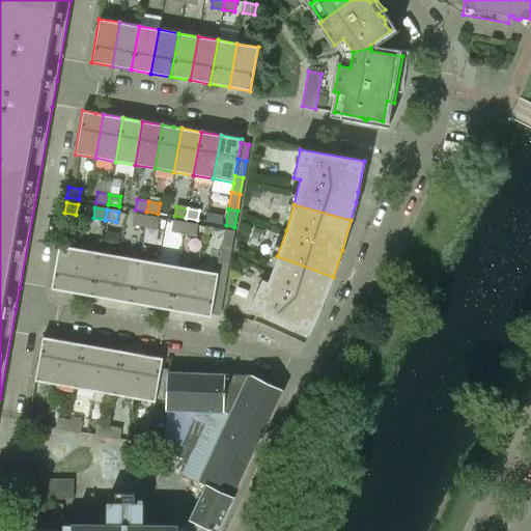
[(145,216),(134,214),(132,224),(144,226),(145,216)]
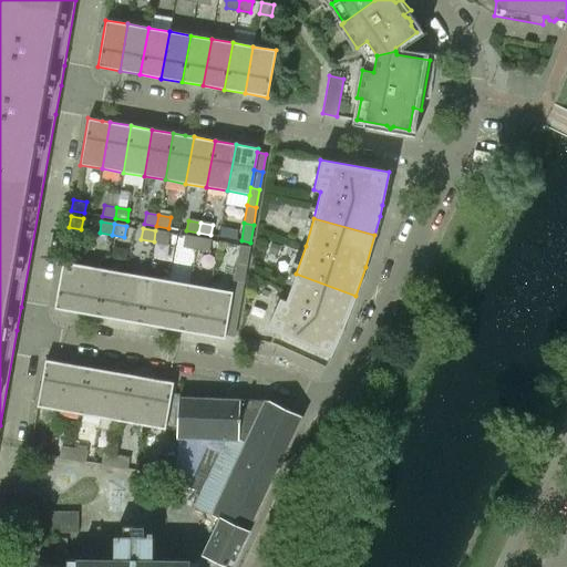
[(168,233),(155,230),(154,241),(166,244),(168,233)]
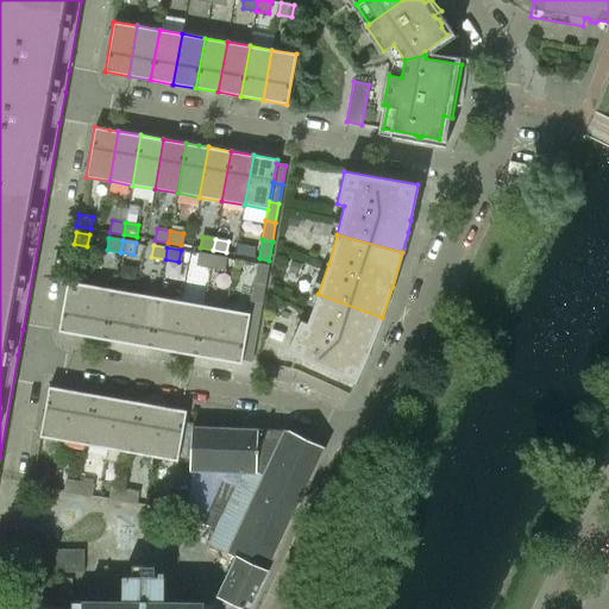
[(212,256),(199,253),(196,265),(211,268),(212,256)]
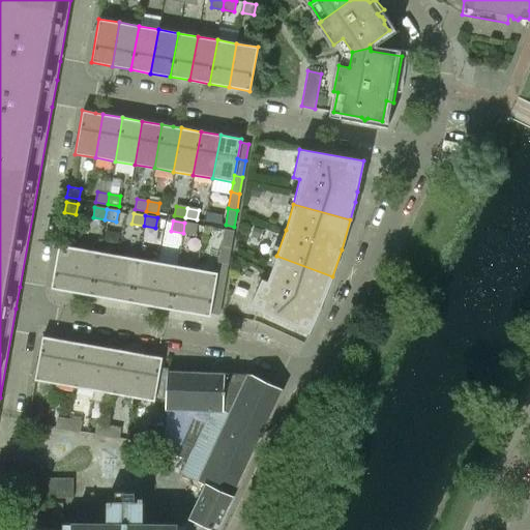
[(196,225),(184,223),(183,233),(195,235),(196,225)]
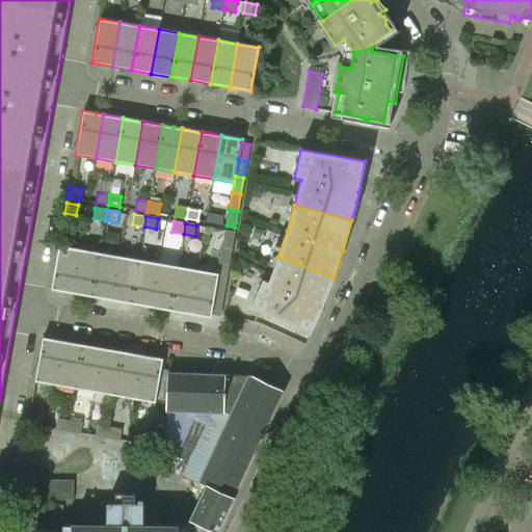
[(231,248),(234,232),(225,231),(222,247),(231,248)]
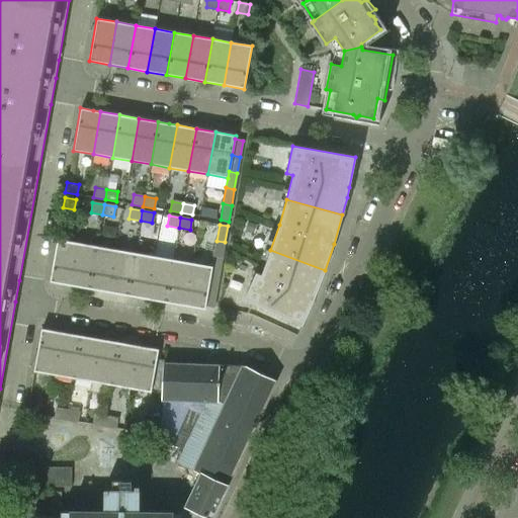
[(77,243),(57,239),(50,282),(70,285),(77,243)]
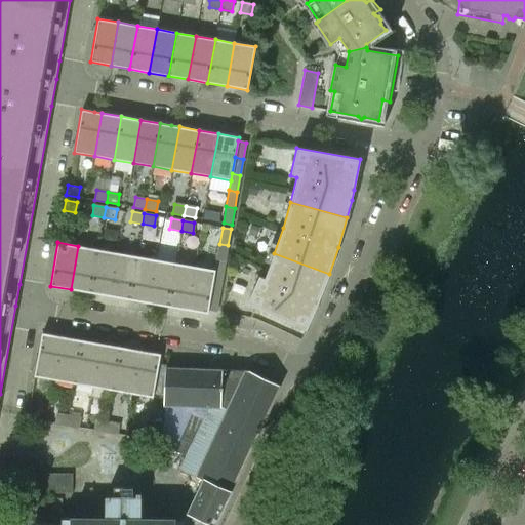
[(216,311),(228,245),(219,244),(214,270),(208,310),(216,311)]
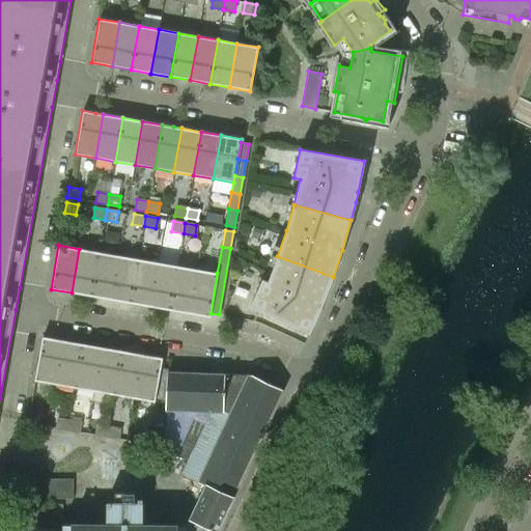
[(199,252),(184,248),(182,261),(197,264),(199,252)]
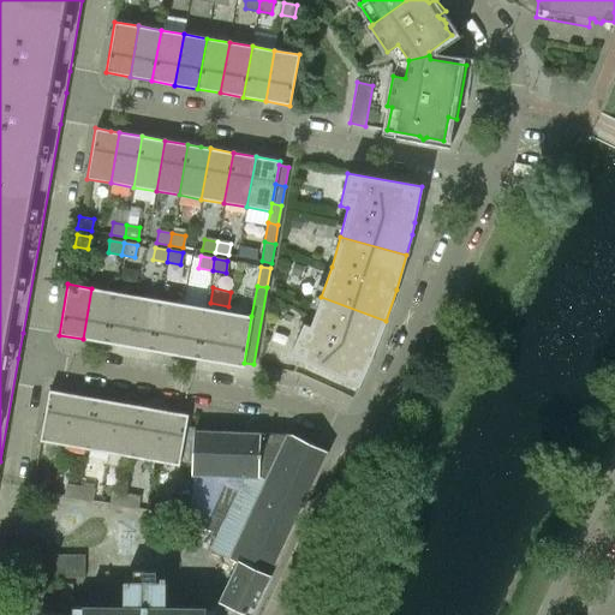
[(114,292),(91,288),(83,339),(106,342),(114,292)]
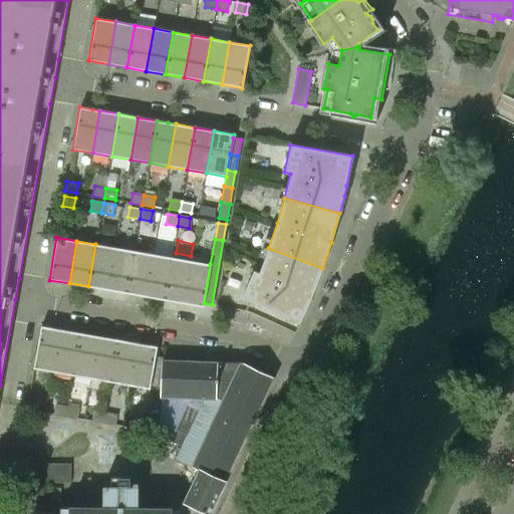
[(114,247),(95,244),(88,286),(107,290),(114,247)]
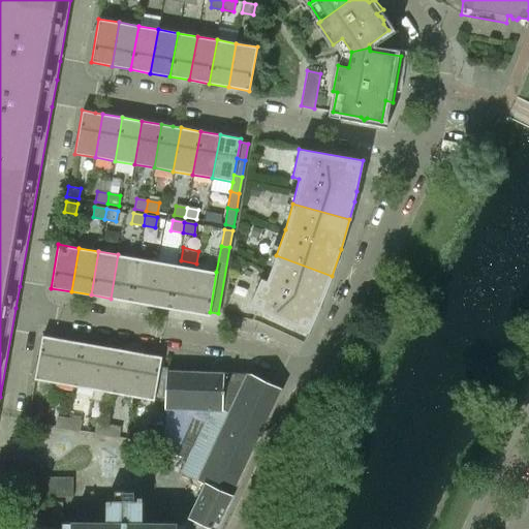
[(137,258),(118,254),(111,299),(130,302),(137,258)]
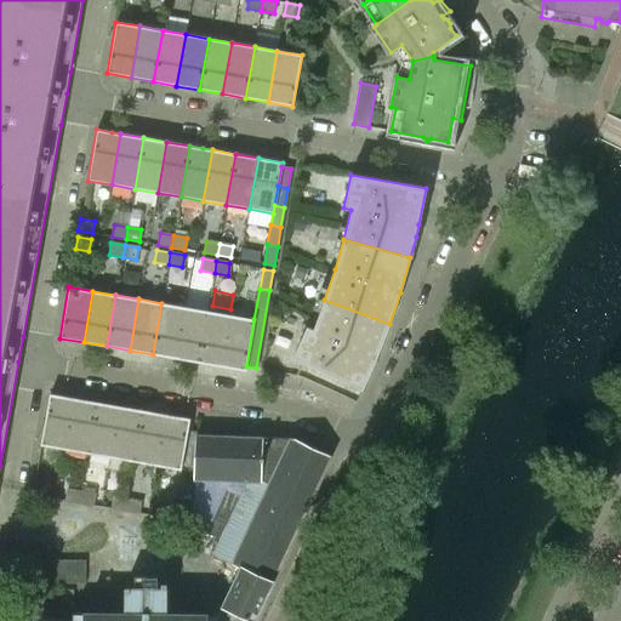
[(377,355),(389,324),(324,300),(313,329),(306,326),(292,358),(363,389),(377,355)]
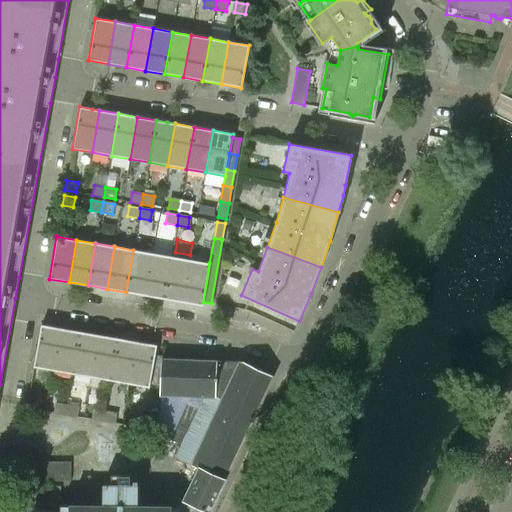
[(152,253),(133,250),(126,292),(144,296),(152,253)]
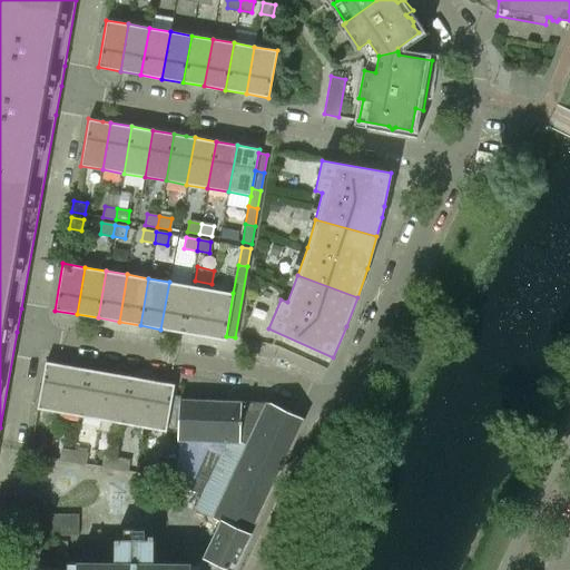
[(190,285),(169,282),(160,330),(182,333),(190,285)]
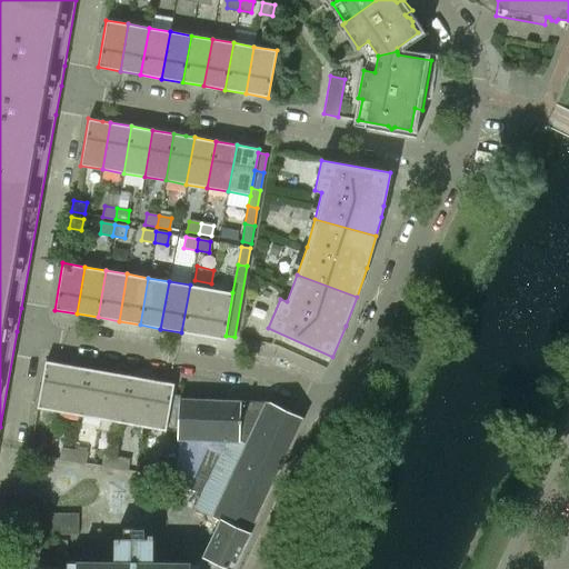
[(211,289),(190,285),(181,332),(202,336),(211,289)]
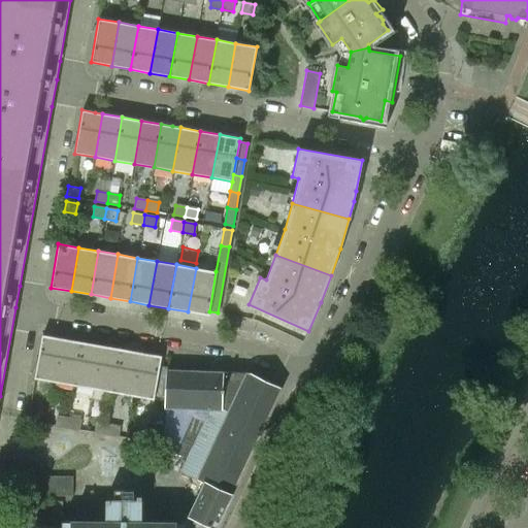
[(209,311),(216,271),(196,268),(188,311),(208,316),(209,311)]
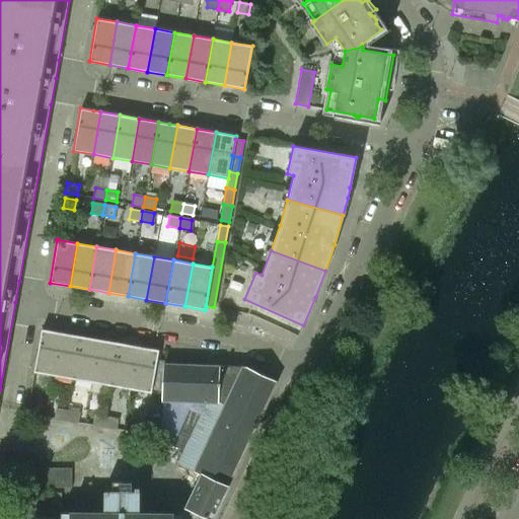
[(62,332),(54,331),(42,329),(33,372),(54,375),(62,332)]
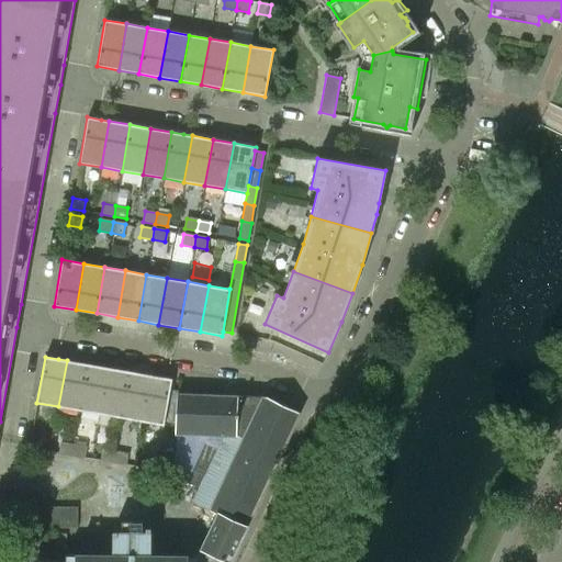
[(86,363),(76,361),(67,360),(58,406),(77,411),(86,363)]
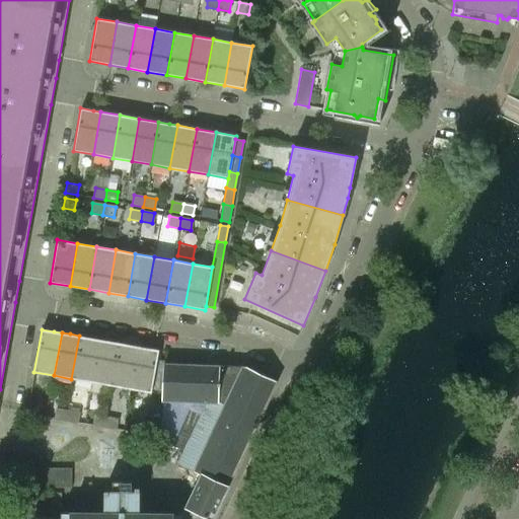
[(99,340),(79,336),(71,379),(92,382),(99,340)]
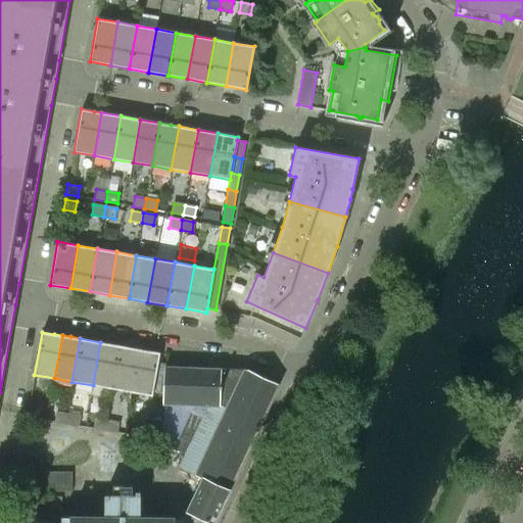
[(120,345),(100,342),(93,385),(112,389),(120,345)]
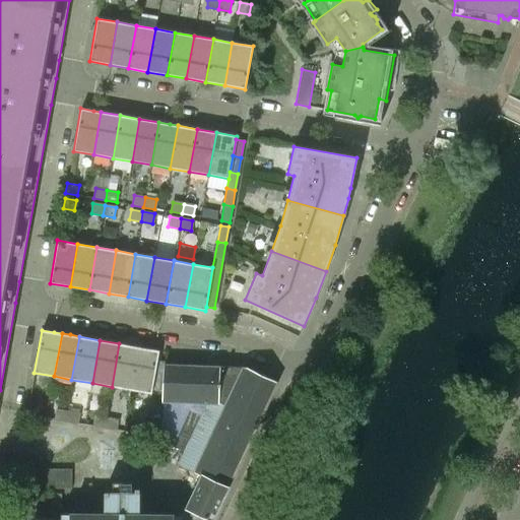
[(138,347),(119,343),(112,387),(131,390),(138,347)]
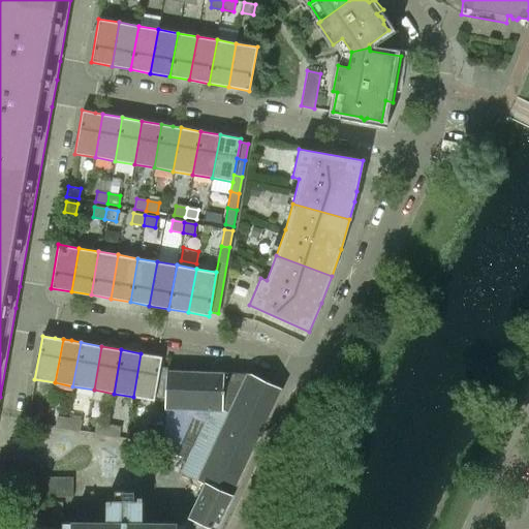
[(161,356),(141,353),(133,397),(154,400),(161,356)]
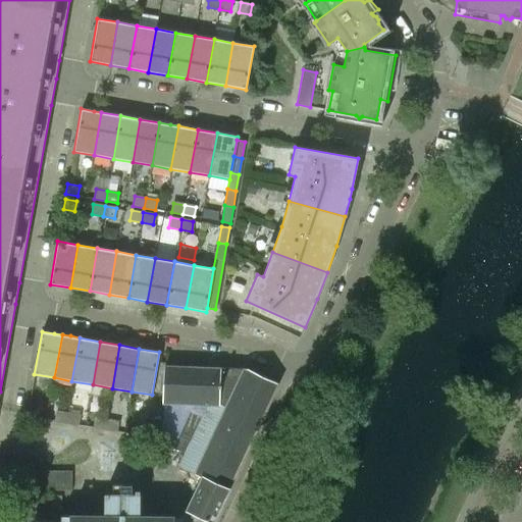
[(228,489),(278,383),(247,369),(165,365),(163,401),(208,403),(202,415),(184,454),(178,466),(203,477),(228,489)]
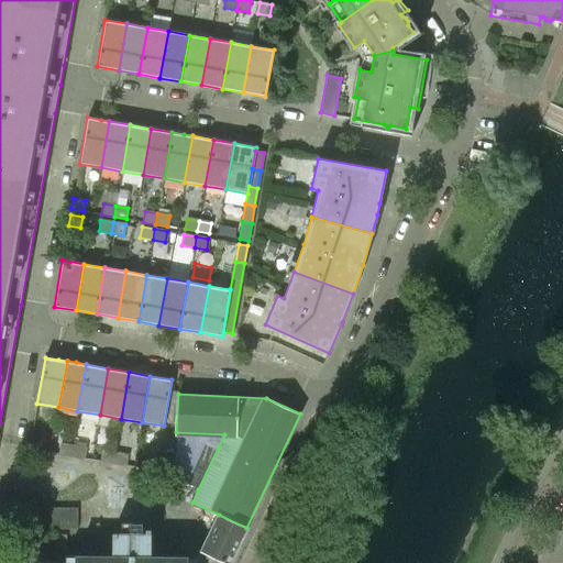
[(175,461),(174,478),(186,483),(205,441),(218,448),(224,434),(176,432),(176,441),(175,461)]
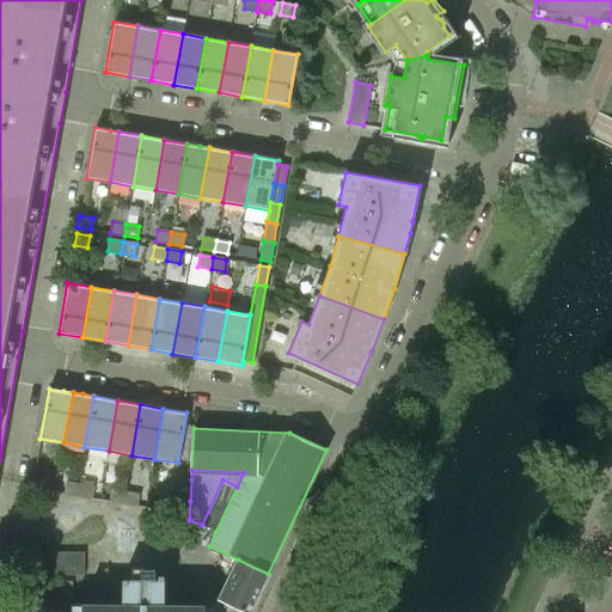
[(47,478),(34,476),(31,488),(44,490),(47,478)]
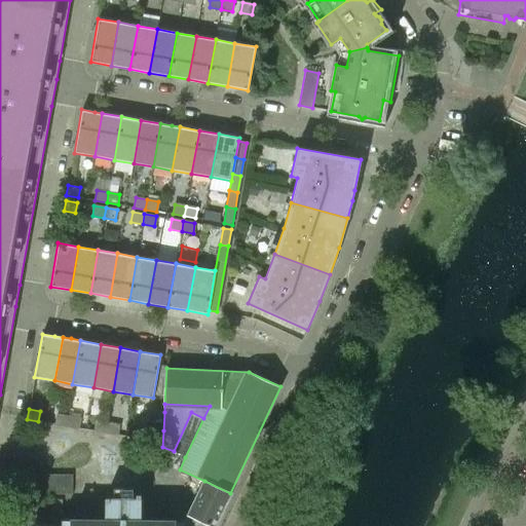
[(162,422),(162,412),(151,411),(150,421),(162,422)]
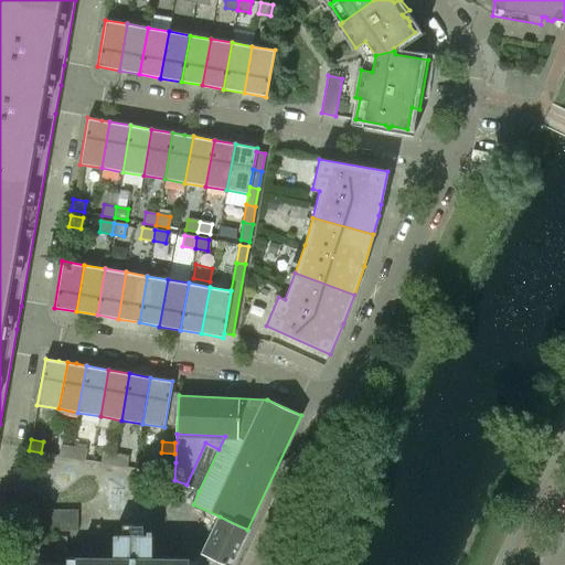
[(199,491),(219,449),(205,443),(187,484),(199,491)]
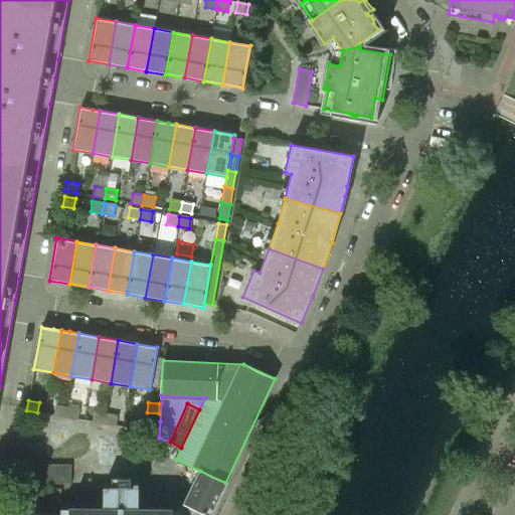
[(54,415),(63,416),(65,406),(55,405),(54,415)]
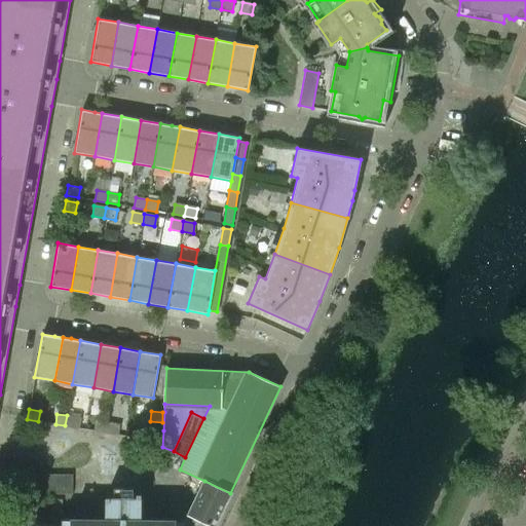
[(80,418),(67,415),(65,425),(78,428),(80,418)]
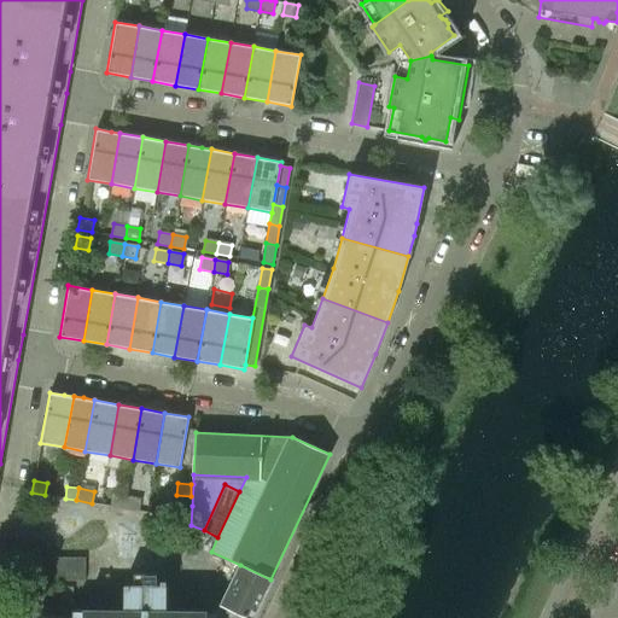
[(110,506),(124,508),(126,496),(112,494),(110,506)]
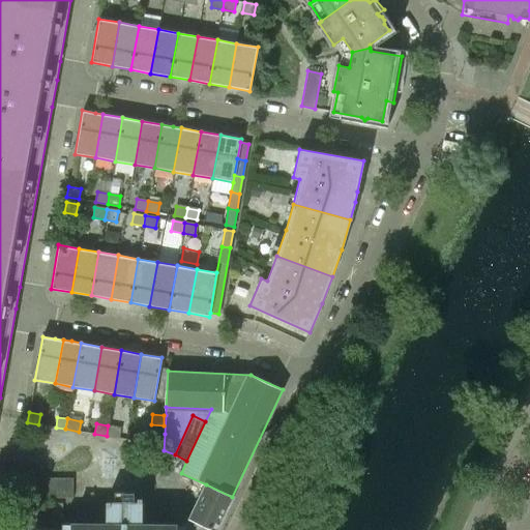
[(108,425),(107,436),(118,438),(120,428),(108,425)]
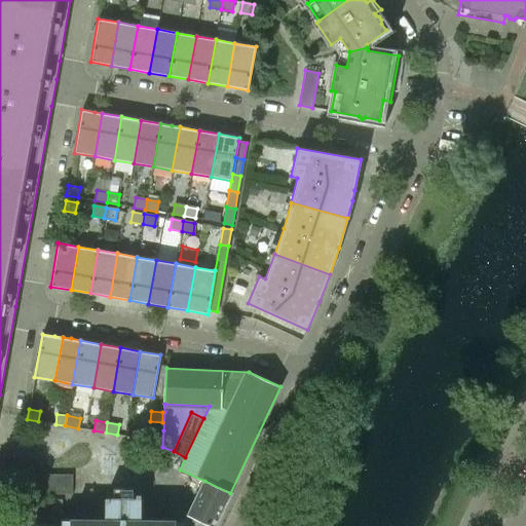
[(31,475),(30,494),(73,494),(73,475),(31,475)]
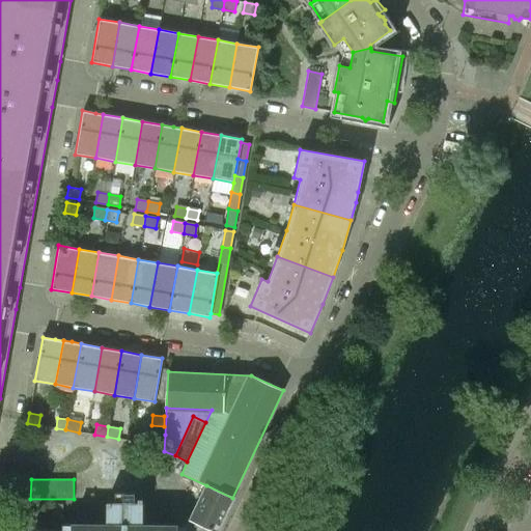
[(216,530),(232,498),(206,485),(191,520),(215,530),(216,530)]
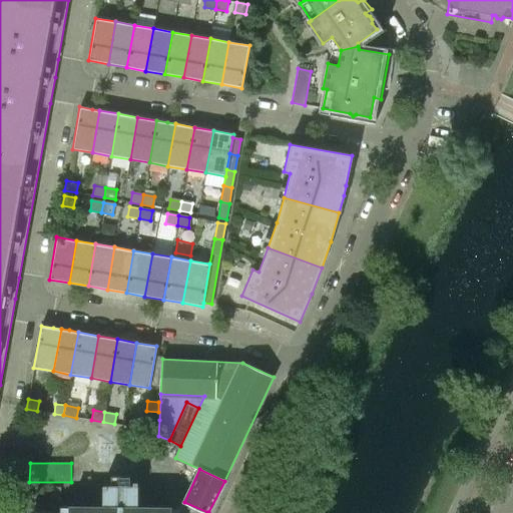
[(69,507),(60,507),(59,512),(179,512),(180,512),(175,508),(170,508),(170,506),(137,505),(137,485),(137,482),(133,482),(133,485),(130,485),(130,476),(110,476),(110,485),(102,485),(102,505),(69,505),(69,507)]
